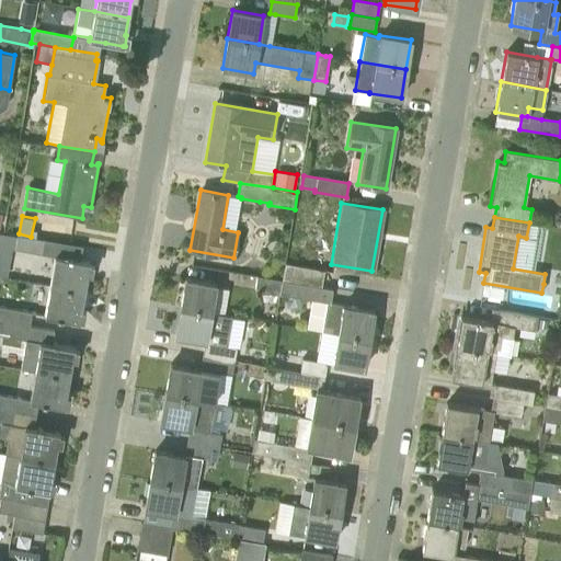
[(42,254),(44,241),(16,236),(14,250),(42,254)]
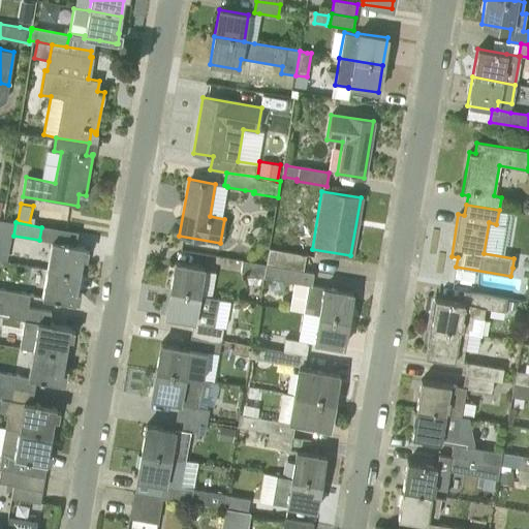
[(47,271),(80,276),(83,258),(82,257),(84,248),(85,247),(67,244),(67,242),(63,242),(63,244),(51,242),(47,271)]
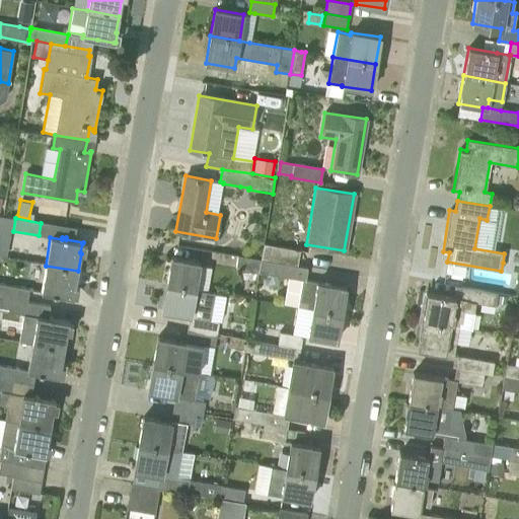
[(260,260),(297,266),(300,250),(263,243),(260,260)]
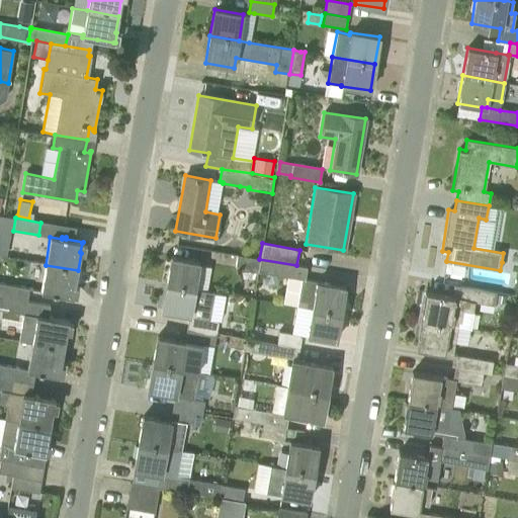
[(257,271),(259,259),(237,255),(234,267),(257,271)]
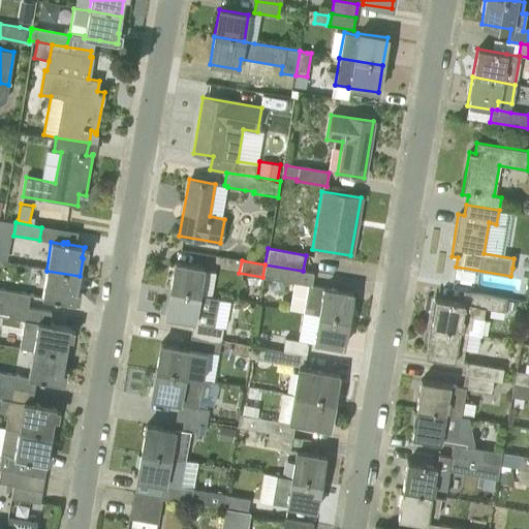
[(169,290),(199,296),(205,268),(175,262),(169,290)]
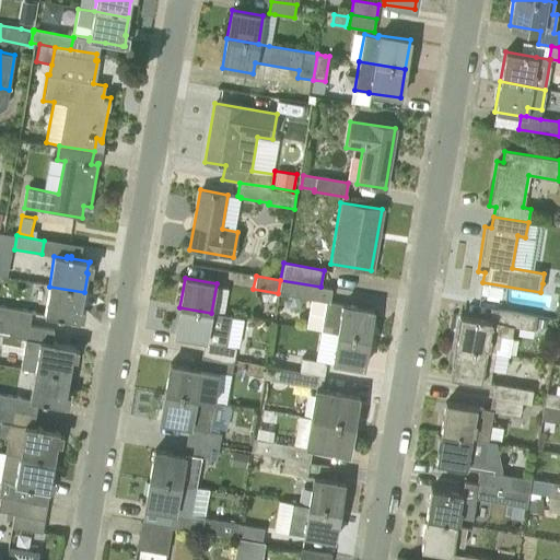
[(331,289),(321,287),(280,280),(278,293),(326,302),(321,330),(336,334),(368,339),(372,311),(328,303),(331,289)]
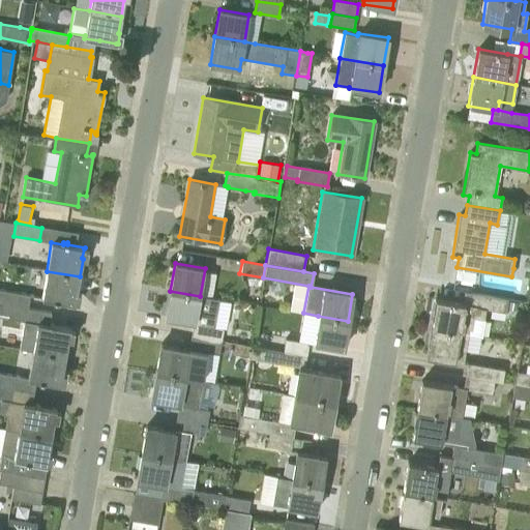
[(476,270),(462,268),(460,280),(474,282),(476,270)]
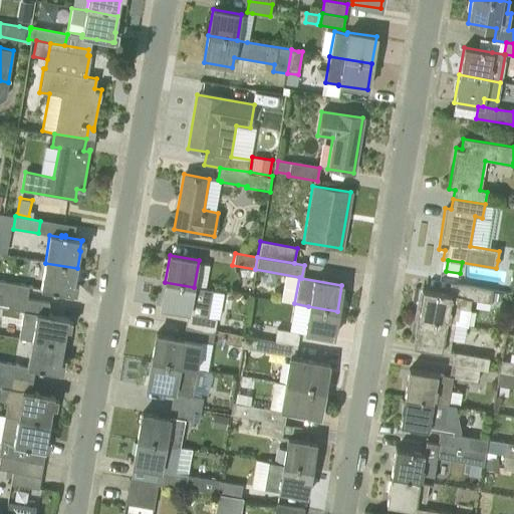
[(74,283),(77,268),(45,263),(41,288),(51,290),(51,292),(55,292),(56,291),(72,294),(72,293),(73,283),(74,283)]
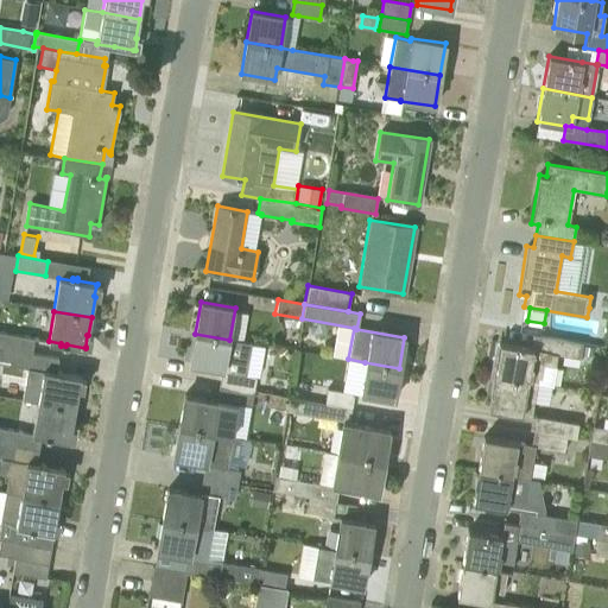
[(33,339),(5,334),(2,347),(32,353),(33,339)]
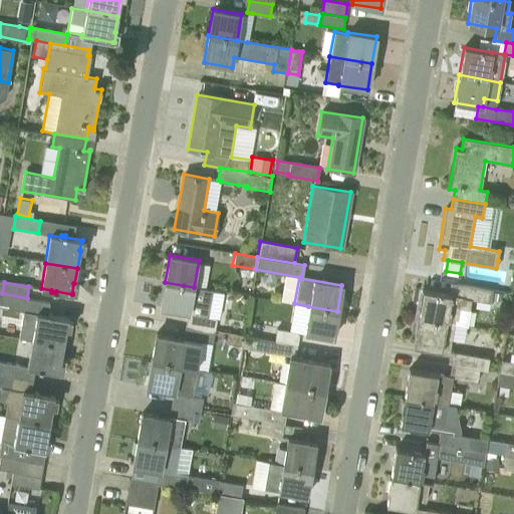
[(212,290),(194,287),(165,282),(160,308),(188,313),(186,326),(191,327),(214,331),(216,318),(207,317),(212,290)]
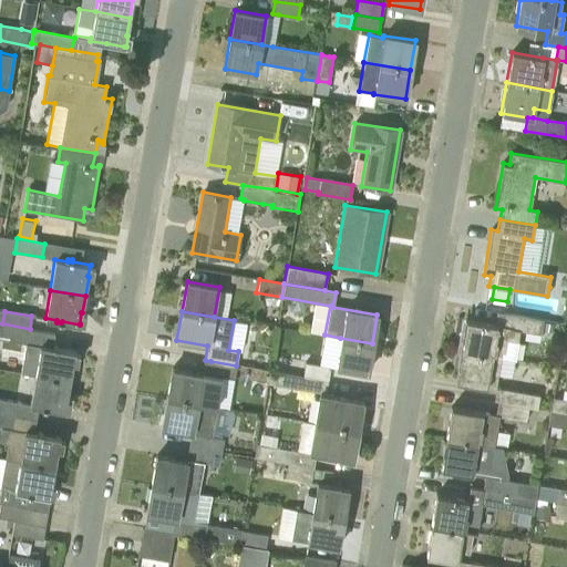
[(461,350),(502,357),(514,359),(519,330),(540,334),(542,330),(543,321),(496,312),(494,325),(465,321),(461,350)]
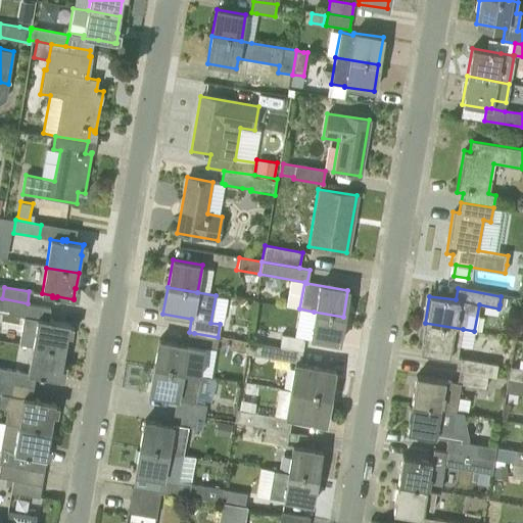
[(0,312),(37,319),(32,347),(64,353),(67,336),(69,326),(68,326),(69,324),(53,321),(55,307),(28,303),(2,298),(0,310),(0,312)]
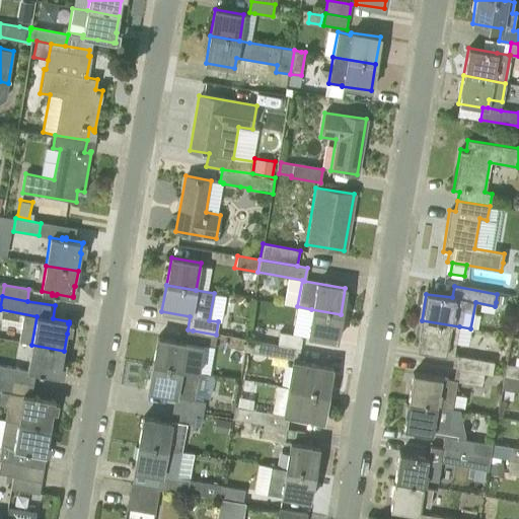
[(336,341),(341,314),(311,309),(307,336),(336,341)]
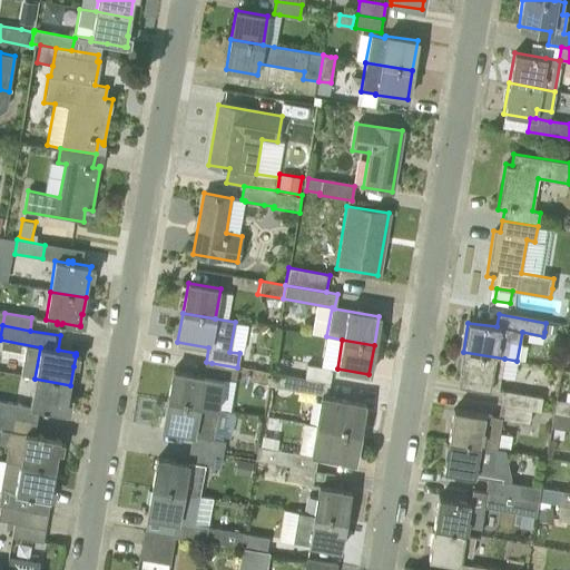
[(499,391),(504,359),(463,352),(462,355),(460,369),(458,383),(499,391)]
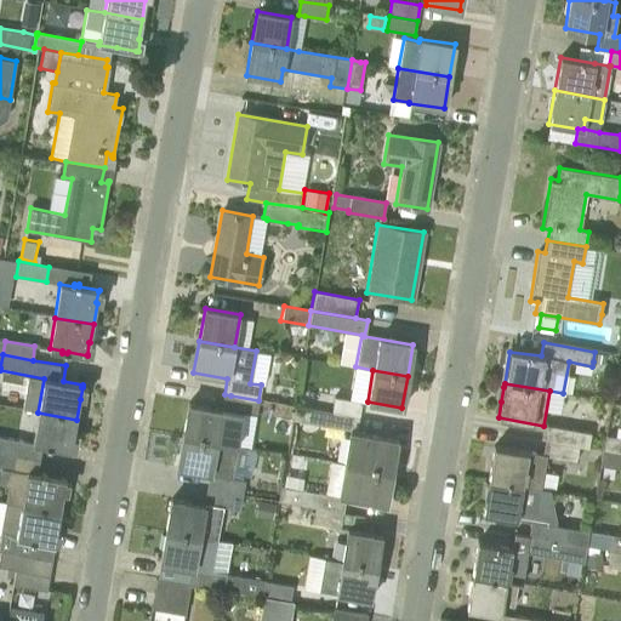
[(256,415),(258,400),(231,396),(228,410),(256,415)]
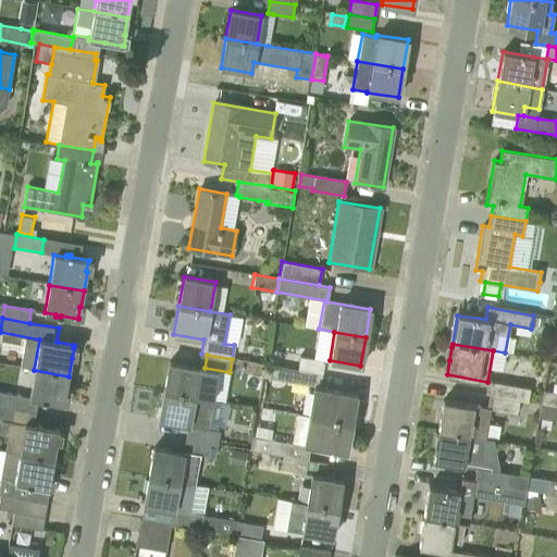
[(297,369),(322,373),(324,360),(299,356),(297,369)]
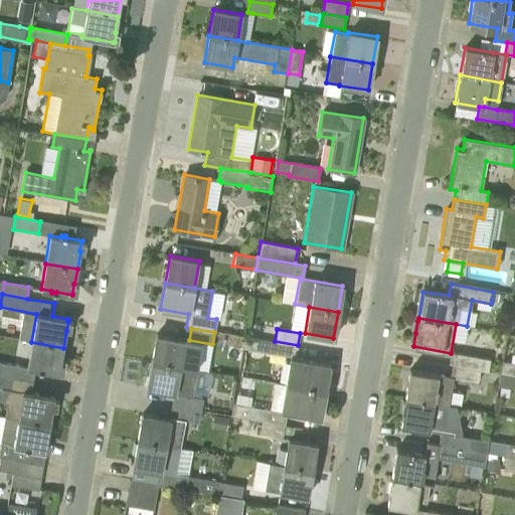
[(151,362),(197,369),(198,369),(180,366),(184,340),(156,335),(151,362)]
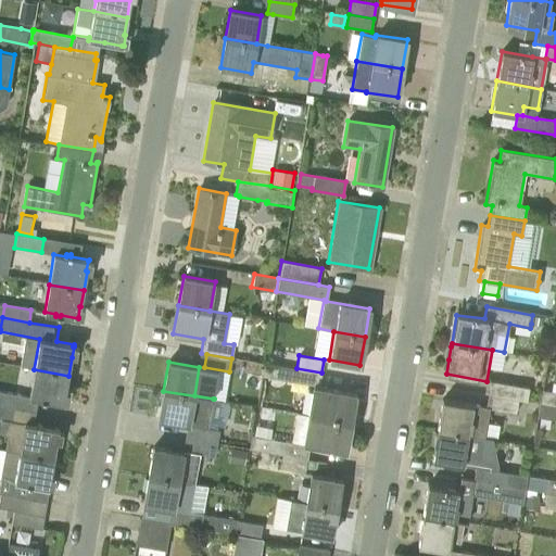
[(321,373),(297,368),(264,363),(262,377),(313,384),(308,415),(319,417),(351,421),(355,394),(319,388),(321,373)]
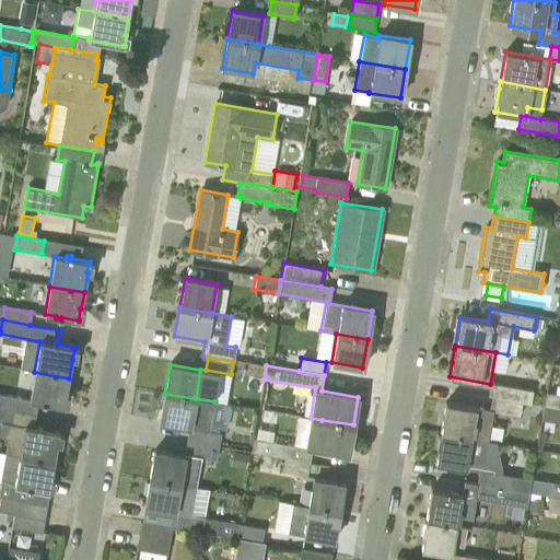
[(34,372),(30,399),(37,401),(63,406),(63,405),(65,405),(67,396),(66,396),(69,378),(34,372)]
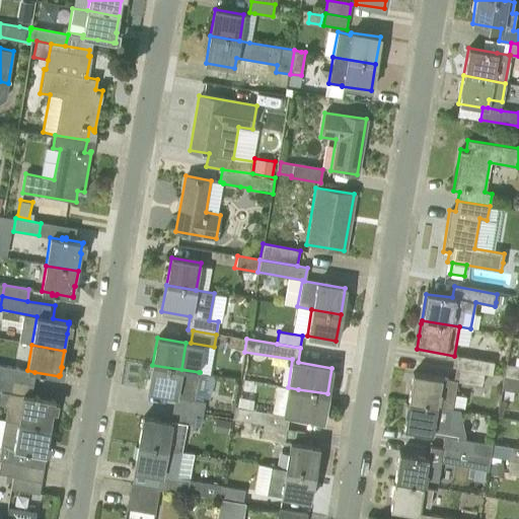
[(454,369),(483,374),(491,375),(494,361),(457,355),(454,369)]
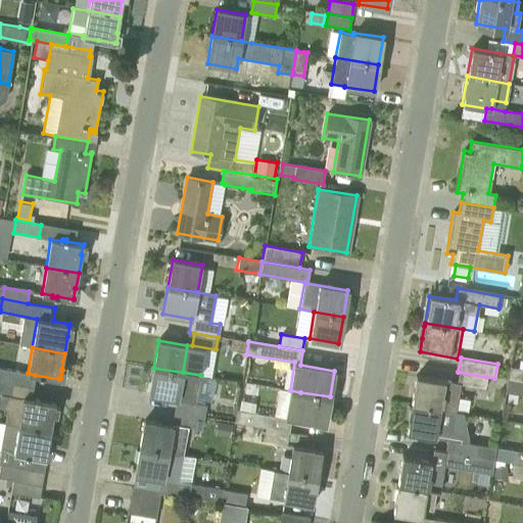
[(522,369),(521,369),(509,367),(507,379),(522,381),(522,369)]
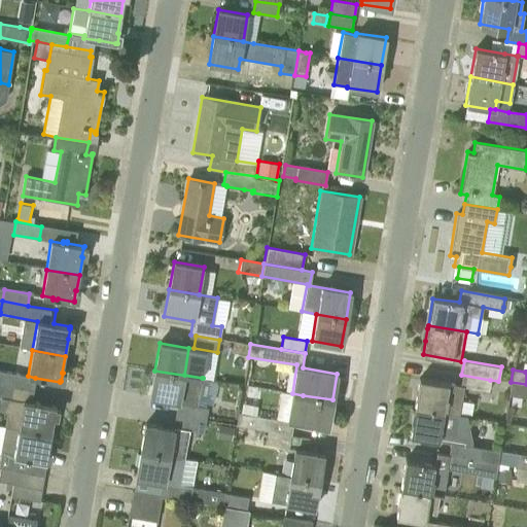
[(0,371),(0,382),(13,385),(15,374),(0,371)]
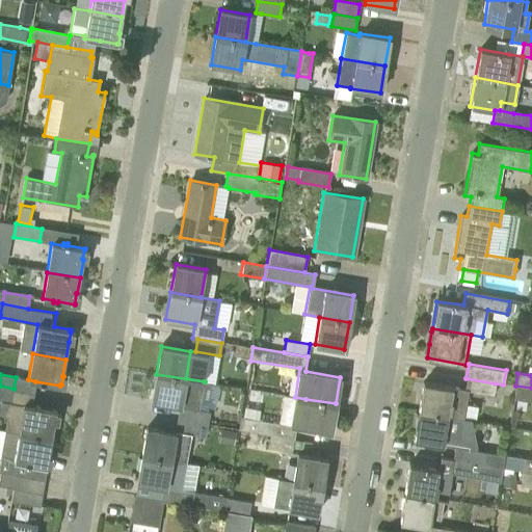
[(214,383),(204,381),(156,374),(151,401),(179,405),(177,419),(208,423),(214,383)]
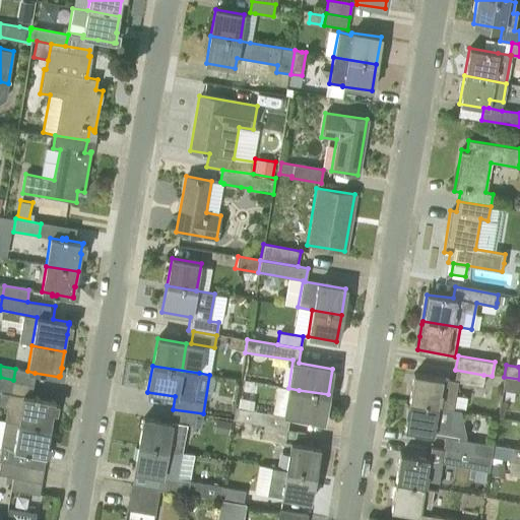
[(482,386),(483,375),(455,370),(454,381),(413,374),(408,401),(452,409),(457,381),(482,386)]
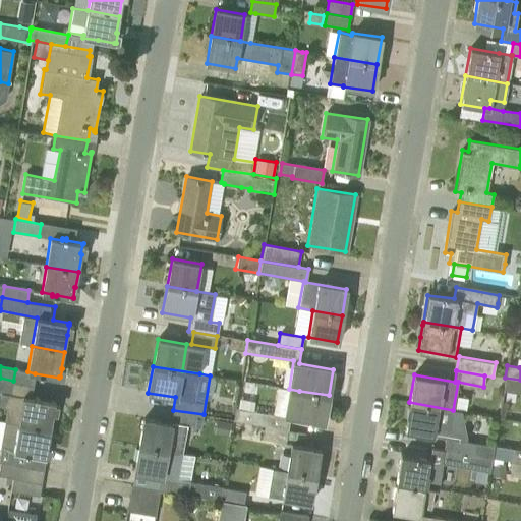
[(34,384),(13,381),(0,378),(0,393),(9,395),(5,422),(18,424),(50,430),(53,413),(55,404),(54,403),(55,402),(39,399),(39,398),(34,397),(34,398),(32,398),(34,384)]
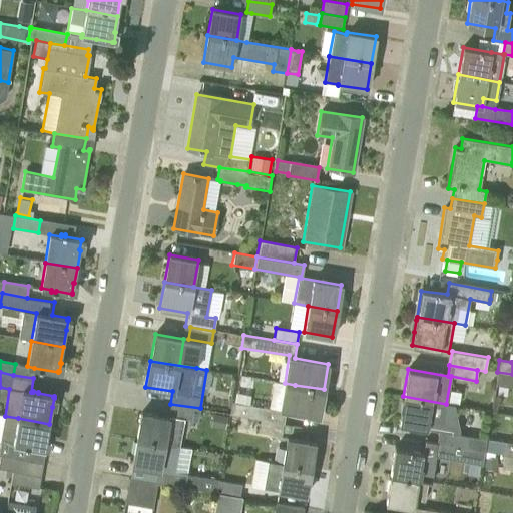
[(512,375),(512,374),(497,372),(495,385),(511,388),(512,375)]
